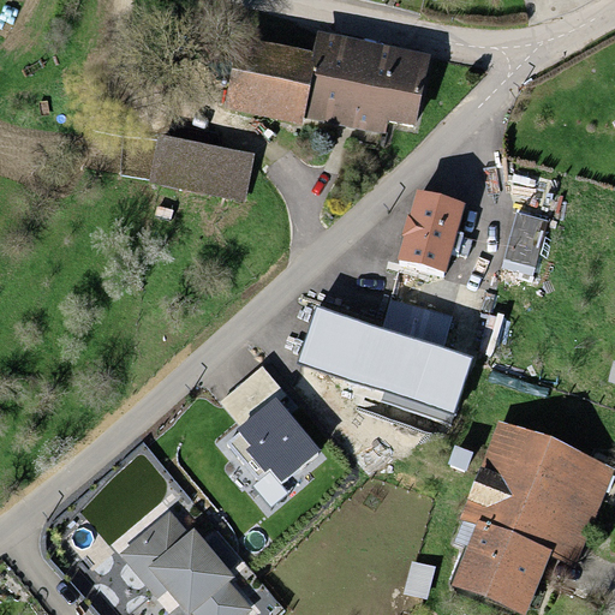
[(315,59),(302,113),(386,133),(388,120),(415,126),(429,65),(320,39),(315,59)]
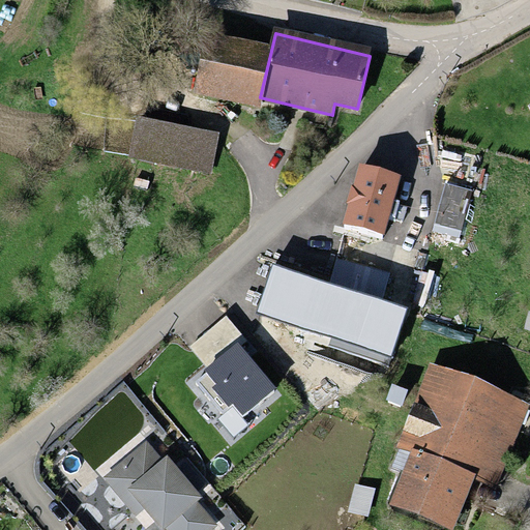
[(271,51),(211,36),(196,100),(235,110),(237,102),(258,108),(260,97),(271,51)]
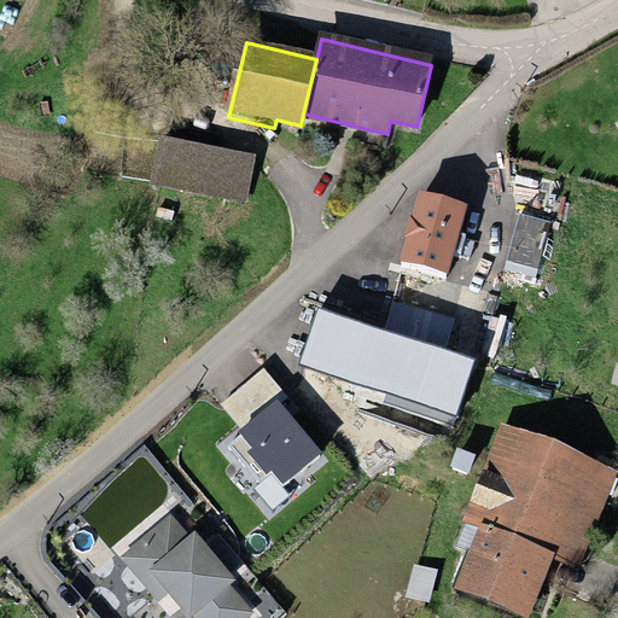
[(252,159),(159,140),(151,184),(243,203),(252,159)]
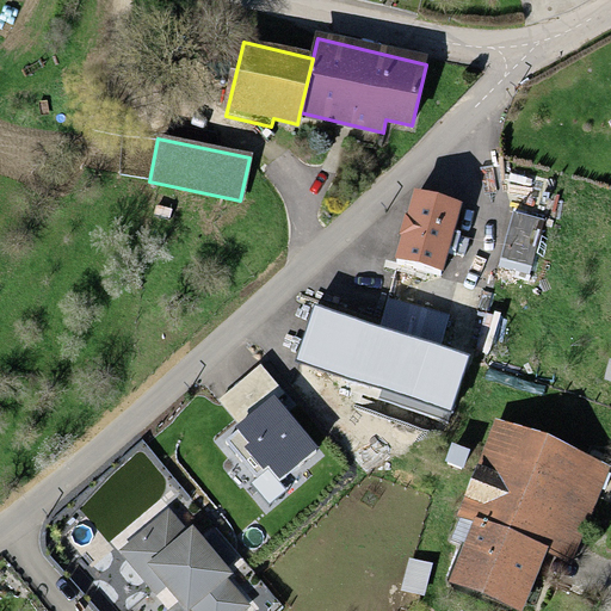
[(417,196),(400,259),(443,271),(460,208),(417,196)]
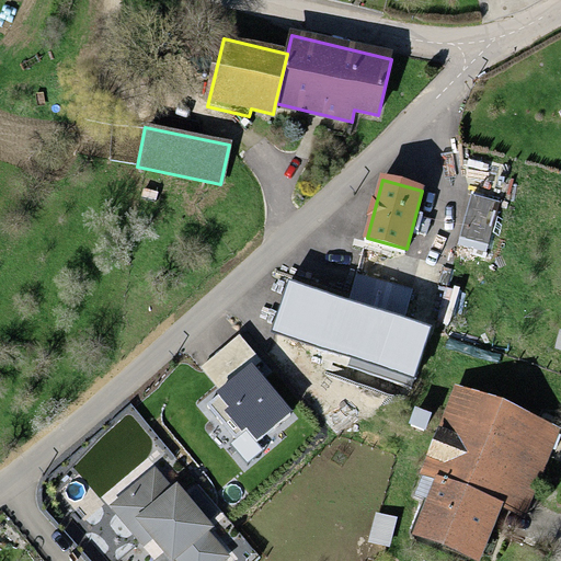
[(471,197),(462,230),(490,238),(497,205),(471,197)]
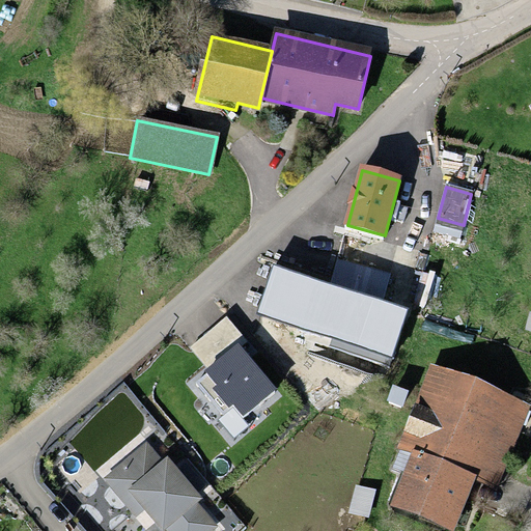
[(331,345),(390,364),(409,308),(272,263),(256,312),(334,337),(331,345)]
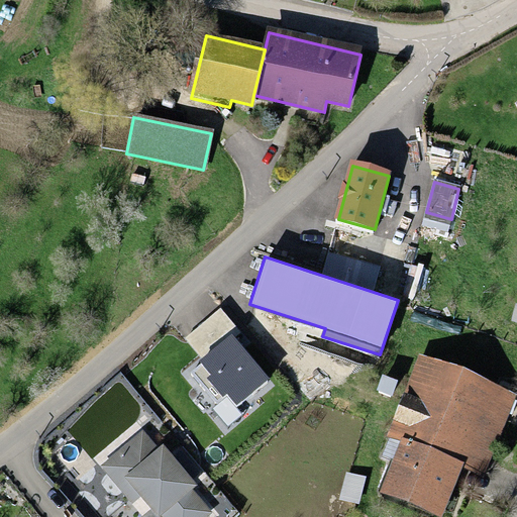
[(242,332),(219,306),(183,338),(201,358),(199,360),(201,364),(191,372),(219,403),(212,409),(228,426),(243,413),(238,407),(272,378),(236,338),(242,332)]
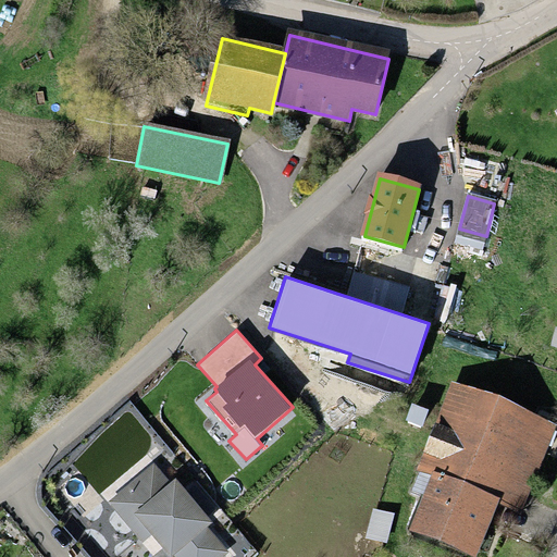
[(440,474),(421,519),(473,541),(491,499),(518,511),(554,425),(456,385),(422,467),(440,474)]
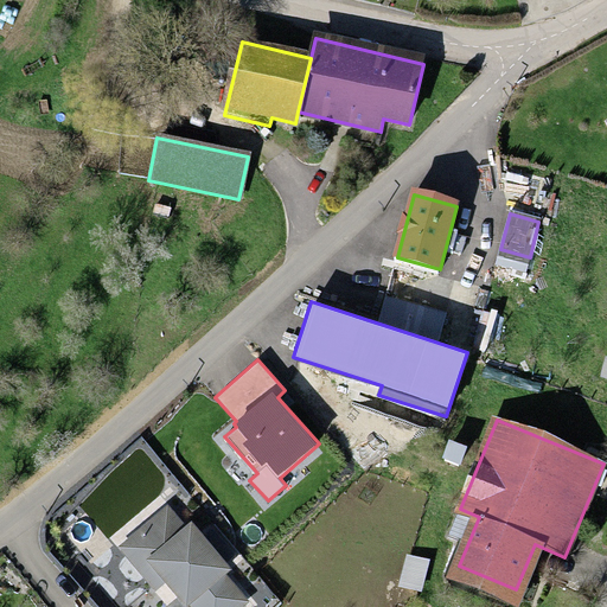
[(187,525),(166,500),(113,547),(153,594),(166,583),(185,606),(186,606),(190,606),(242,606),(250,601),(227,573),(231,568),(192,522),(187,525)]
